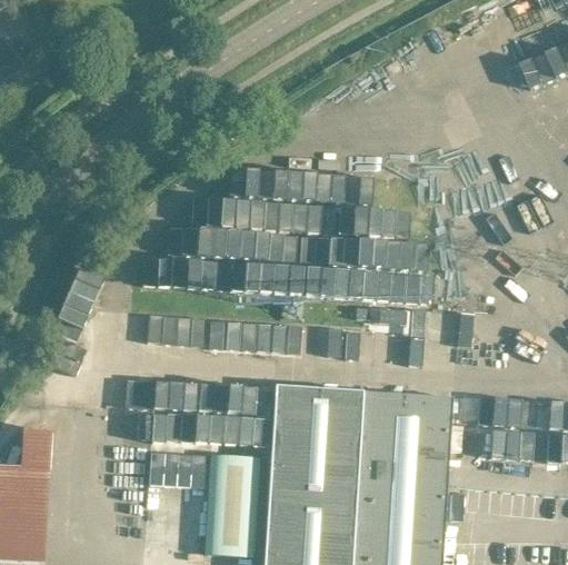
[(539,116),(567,102),(567,37),(506,63),(518,92),(528,88),(539,116)]
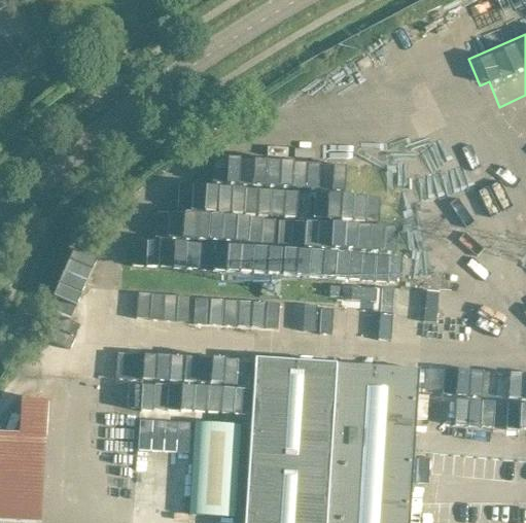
[(0,86),(8,79),(5,74),(3,73),(1,70),(18,58),(4,40),(0,43),(0,86)]
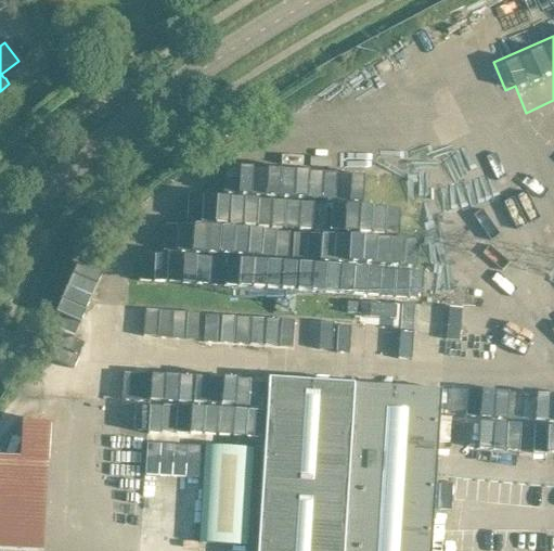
[(362,201),(363,169),(226,164),(224,192),(189,191),(188,220),(278,223),(277,256),(168,252),(167,280),(293,285),(294,256),(321,257),(320,287),(347,290),(348,259),(396,261),(395,299),(368,298),(368,310),(400,311),(400,324),(414,325),(419,235),(393,234),(394,203),(362,201)]
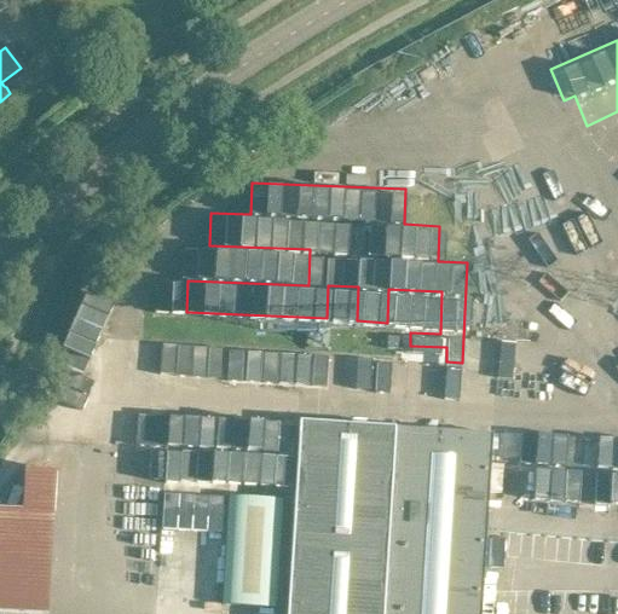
[(514,358),(514,324),(501,323),(500,358),(514,358)]
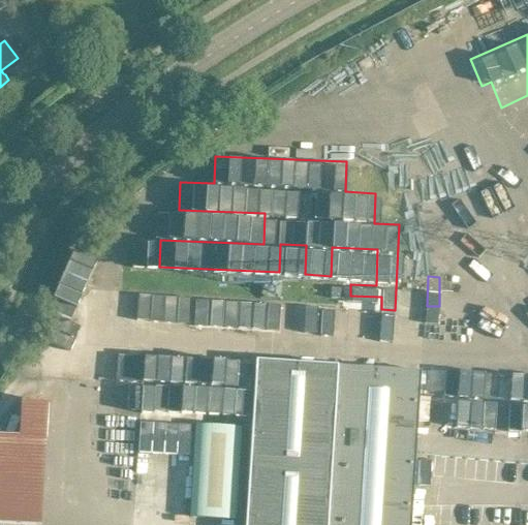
[(267,297),(136,294),(136,318),(211,320),(211,323),(266,325),(267,297)]
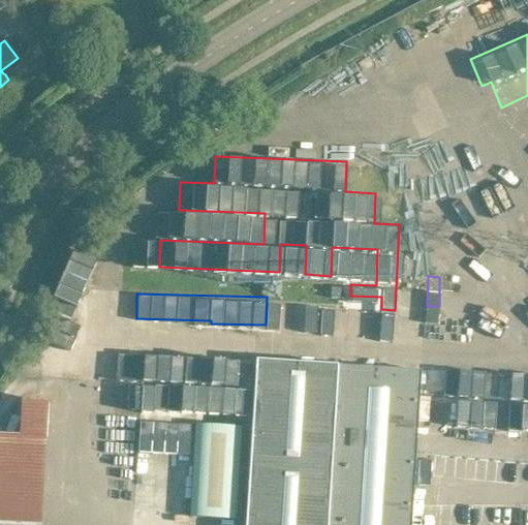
[(311,329),(333,329),(333,303),(319,303),(318,315),(312,315),(311,329)]
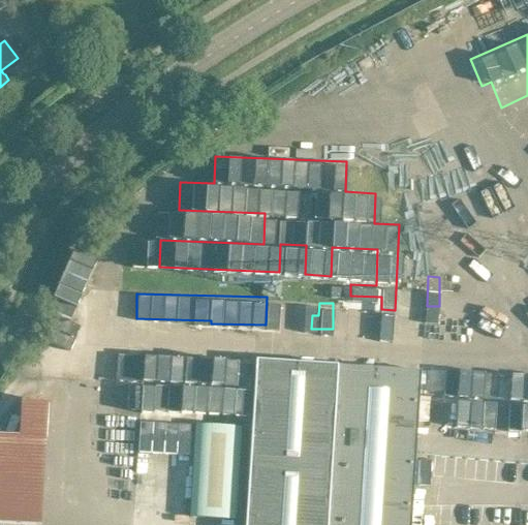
[(412,524),(420,419),(421,368),(339,362),(256,356),(245,524),(412,524)]
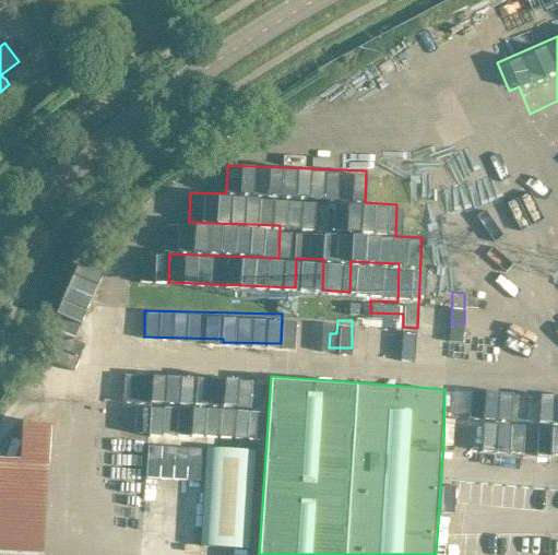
[(0,550),(43,552),(51,422),(23,421),(21,457),(0,456),(0,550)]
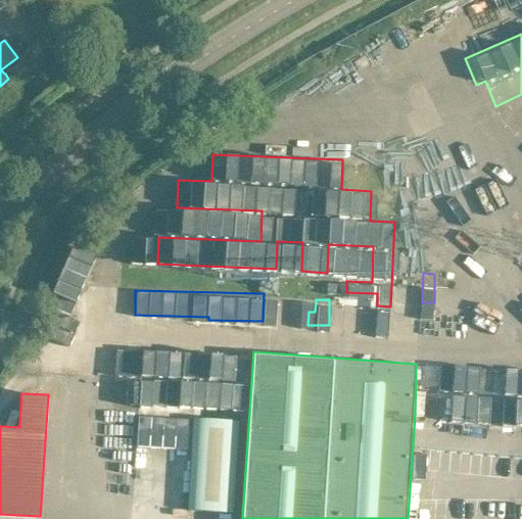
[(137,435),(138,406),(105,405),(105,434),(137,435)]
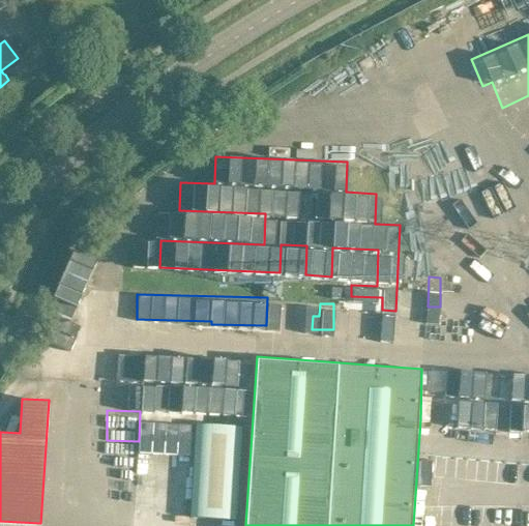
[(189,515),(237,516),(240,424),(193,421),(189,515)]
